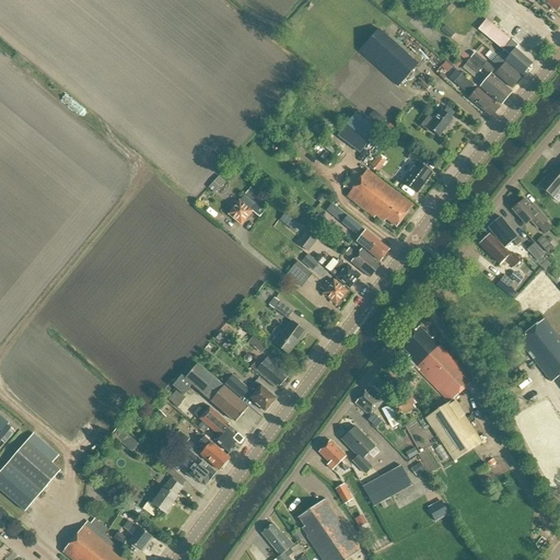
[(450,0),(443,9),(450,14),(463,0),(450,0)]
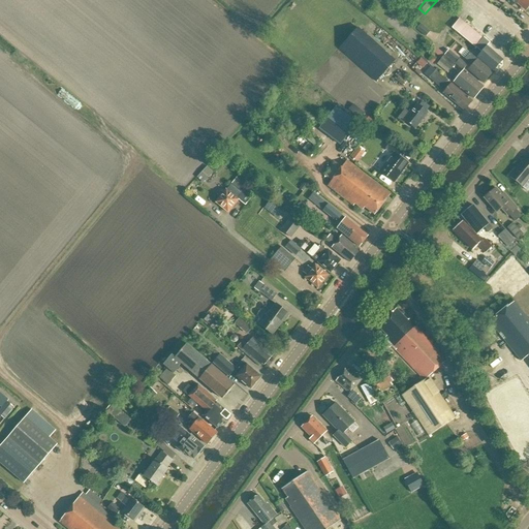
[(528,0),(508,0),(516,5),(517,3),(526,11),(528,7),(528,0)]
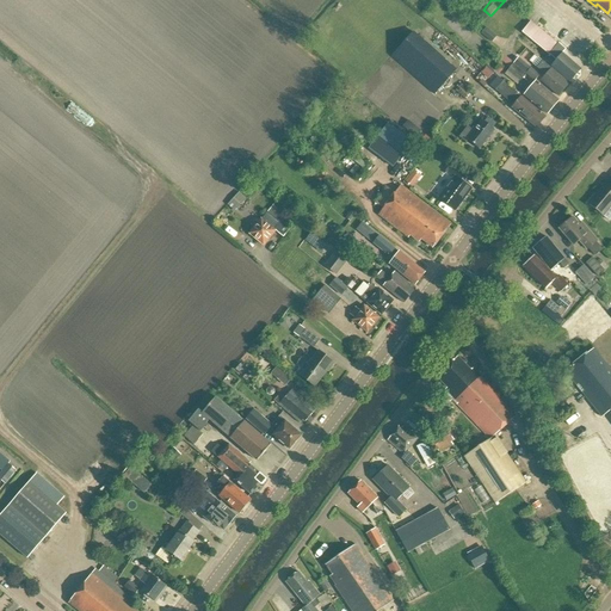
[(551,66),(569,84),(581,71),(562,54),(566,49),(559,43),(559,44),(531,22),(522,34),(549,55),(556,61),(551,66)]
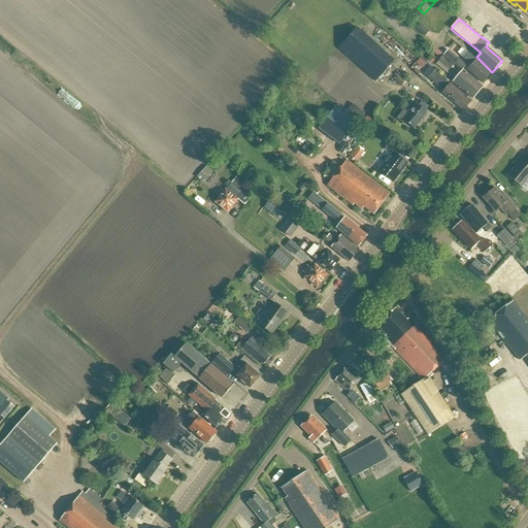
[(416,30),(425,37),(429,32),(420,25),(416,30)]
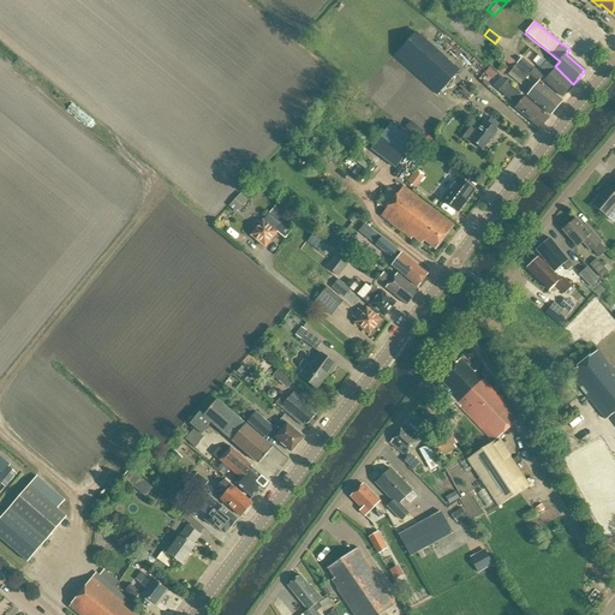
[(437,97),(459,73),(416,34),(393,59),(437,97)]
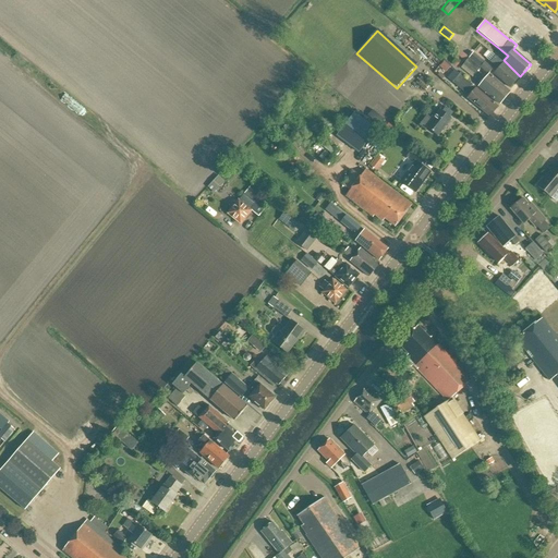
[(466,63),(470,59),(458,49),(453,53),(466,63)]
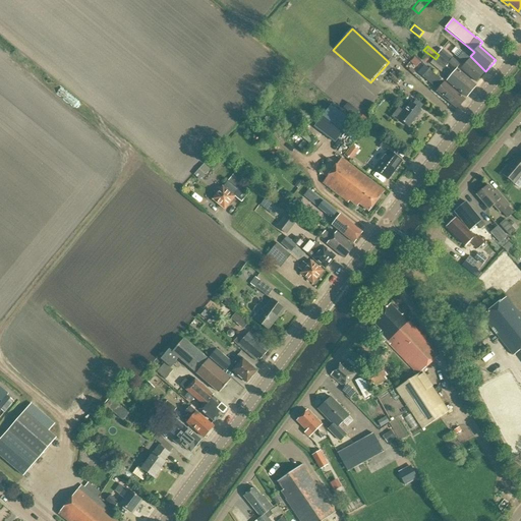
[(457,70),(461,65),(443,50),(439,55),(449,64),(457,70)]
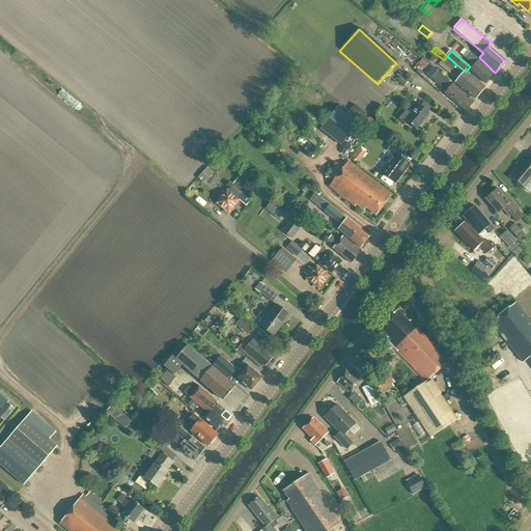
[(470,72),(485,84),(494,74),(472,55),(468,60),(474,66),(470,72)]
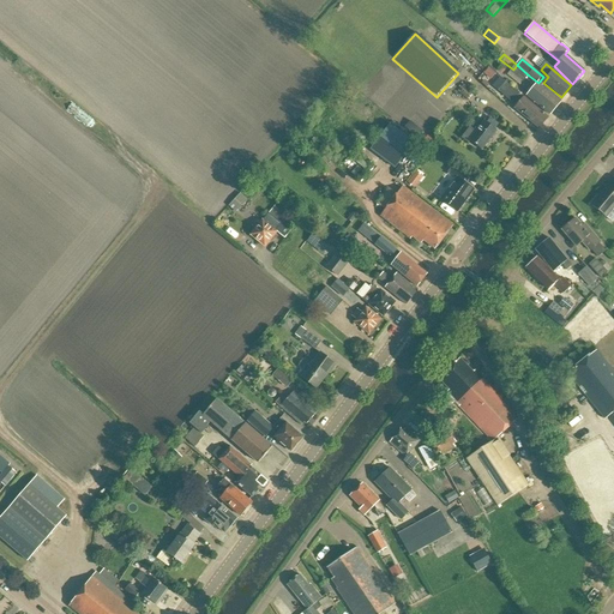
[(524,82),(529,76),(517,65),(513,70),(511,72),(524,82)]
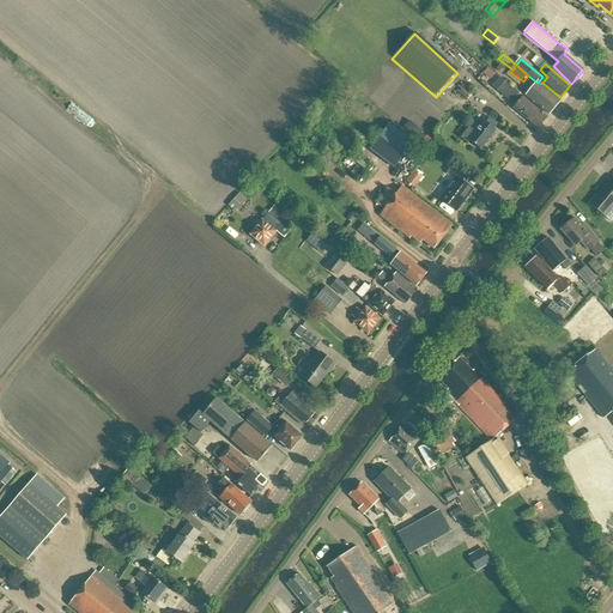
[(547,119),(504,83),(497,92),(516,108),(515,109),(528,120),(528,121),(536,128),(539,129),(547,119)]
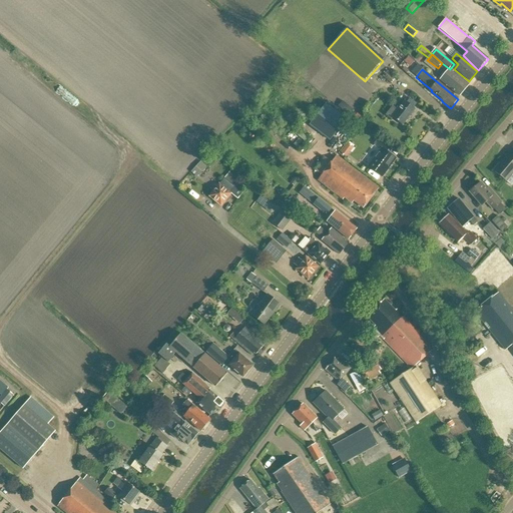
[(440,80),(460,97),(469,85),(450,69),(440,80)]
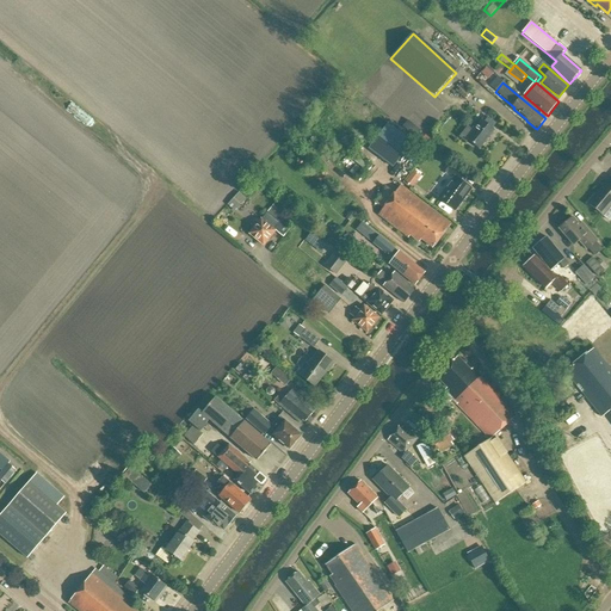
[(455,92),(466,102),(471,93),(461,85),(455,92)]
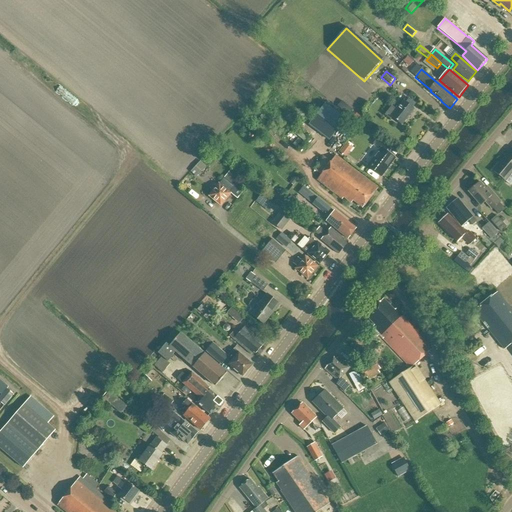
[(391,118),(401,126),(414,109),(412,108),(415,104),(409,99),(406,103),(404,101),(397,111),(392,106),(384,115),(390,120),(391,118)]
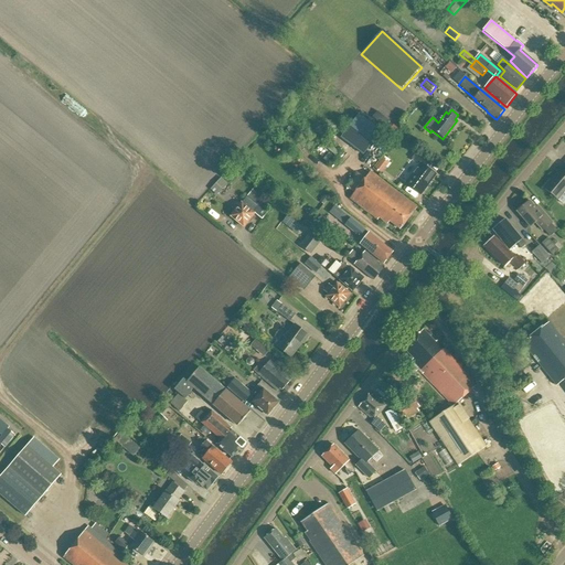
[(368,120),(359,131),(375,146),(384,135),(368,120)]
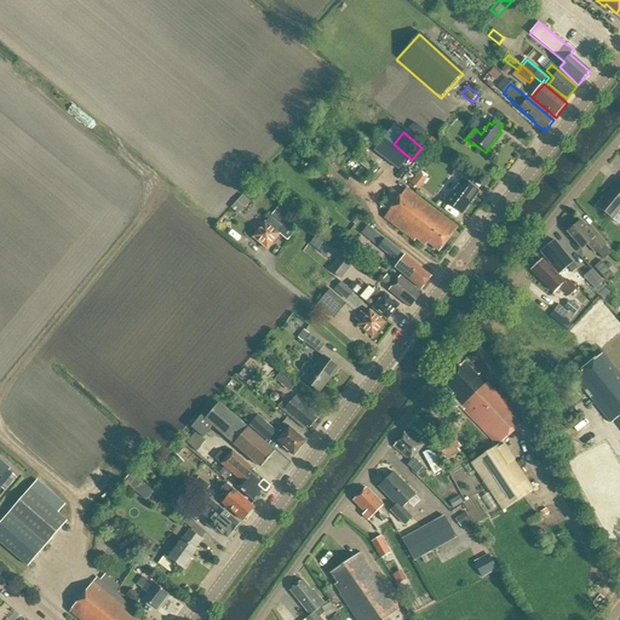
[(363,156),(351,167),(361,178),(373,167),(363,156)]
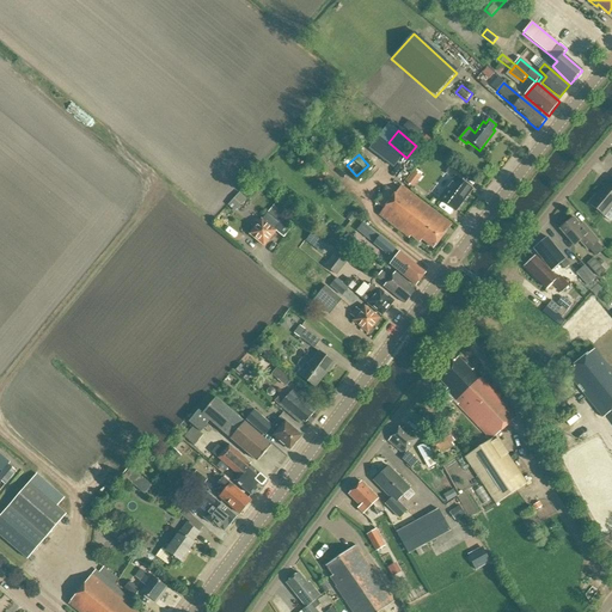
[(439,200),(457,212),(472,190),(461,182),(465,177),(451,166),(446,172),(454,179),(439,200)]
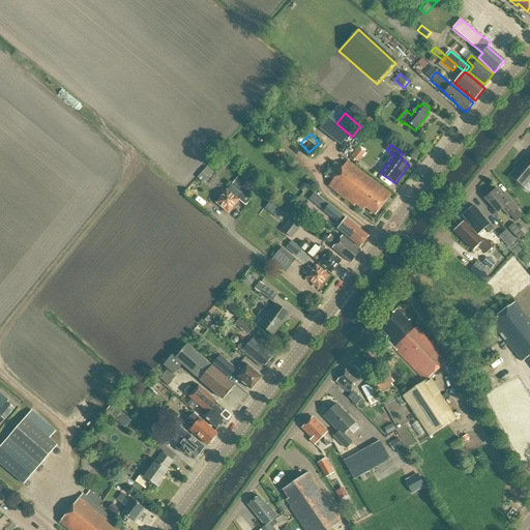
[(351,158),(357,164),(365,153),(358,149),(351,158)]
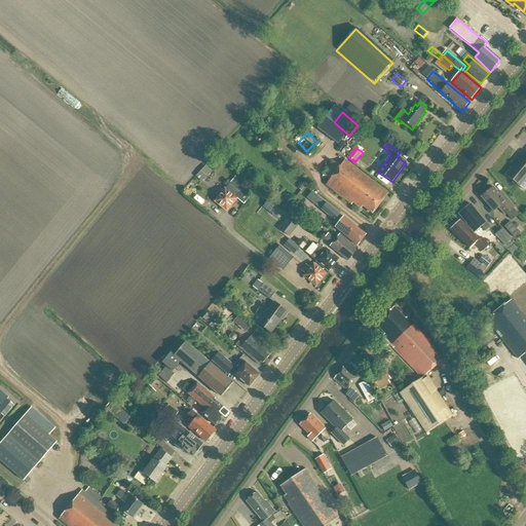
[(525,180),(525,179),(525,152),(505,176),(524,191),(525,188),(525,180)]
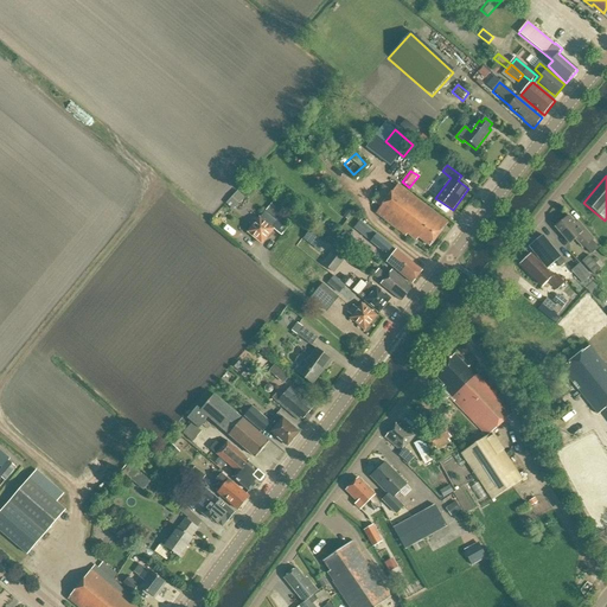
[(419,238),(430,248),(448,224),(398,183),(376,212),(406,236),(407,234),(416,242),(419,238)]
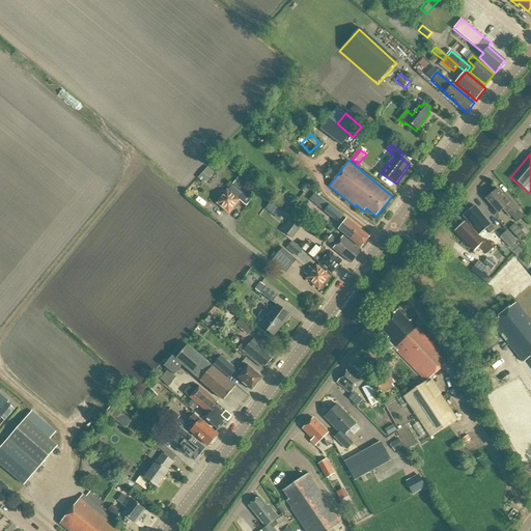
[(202,183),(213,172),(208,168),(198,178),(202,183)]
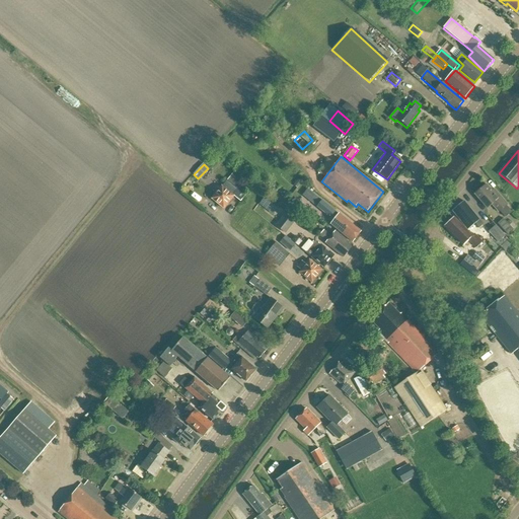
[(212,200),(224,210),(234,197),(240,203),(248,194),(232,180),(229,183),(227,181),(222,188),(222,187),(212,200)]
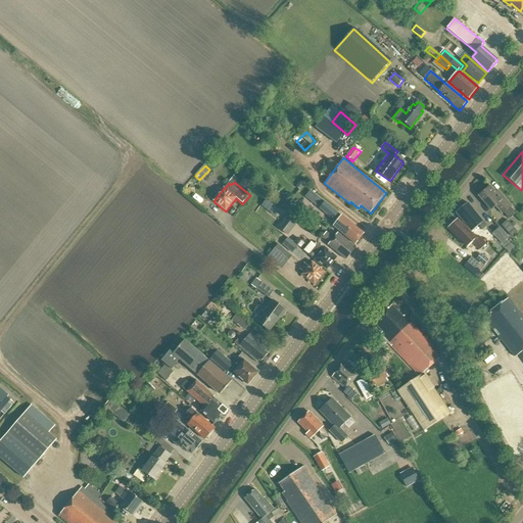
[(515,215),(510,208),(511,207),(498,192),(496,194),(490,187),(479,197),(490,210),(495,206),(503,215),(503,214),(509,221),(515,215)]
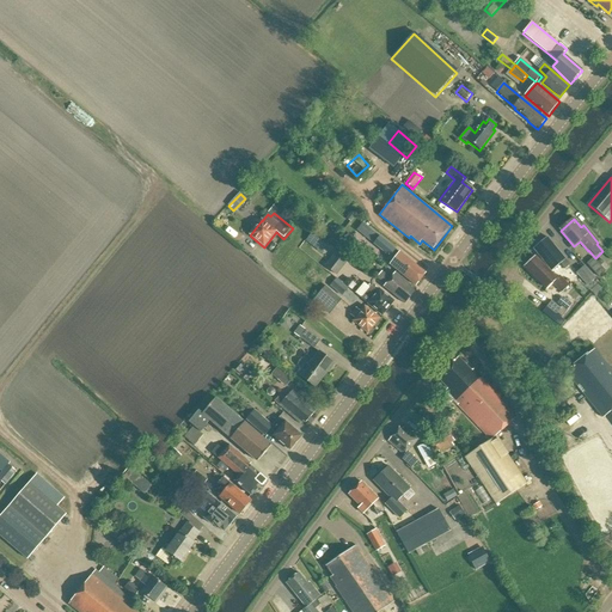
[(380,237),(373,244),(390,257),(396,250),(380,237)]
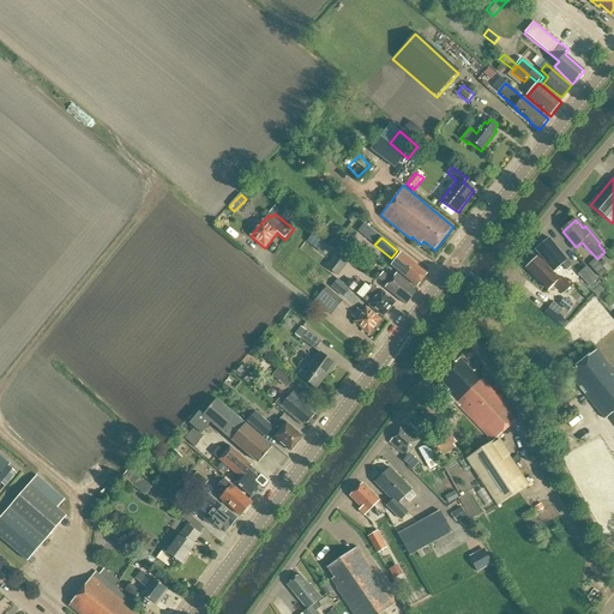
[(566,271),(571,266),(549,239),(535,251),(553,272),(563,265),(566,271)]
